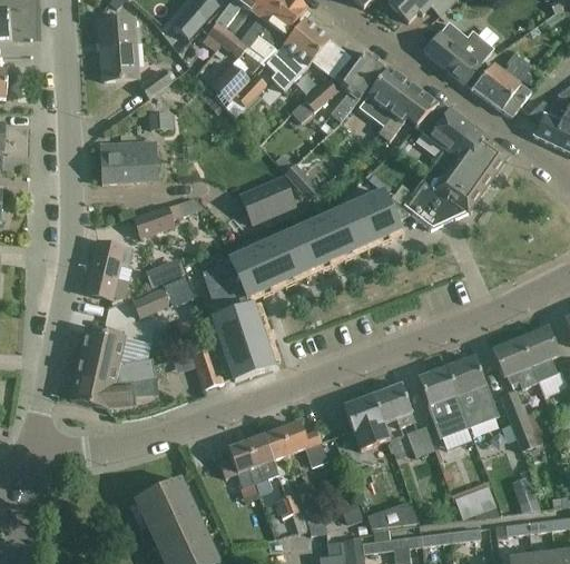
[(187,39),(217,6),(212,0),(195,0),(172,26),(187,39)]
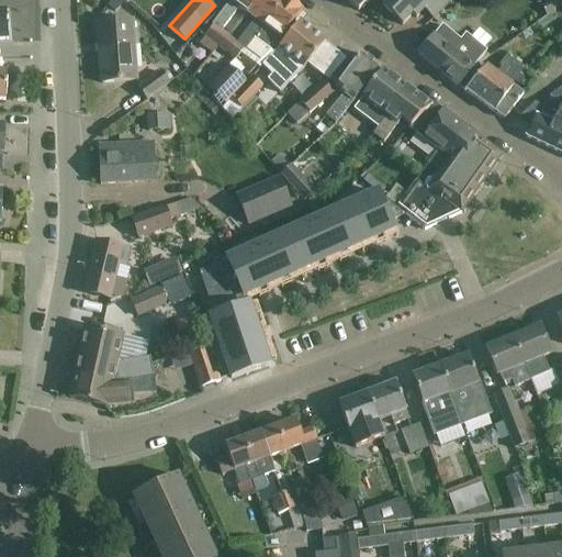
[(198,28),(204,32),(212,22),(221,28),(228,17),(238,3),(247,10),(254,0),(228,0),(221,11),(216,8),(198,28)]
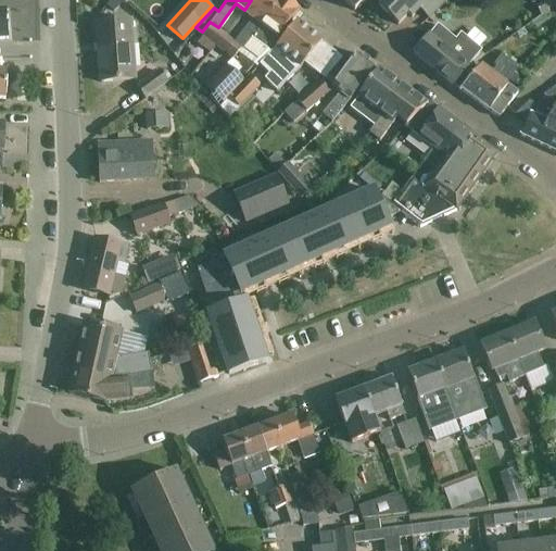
[(235,39),(242,46),(243,46),(277,0),(251,0),(244,10),(252,15),(235,39)]
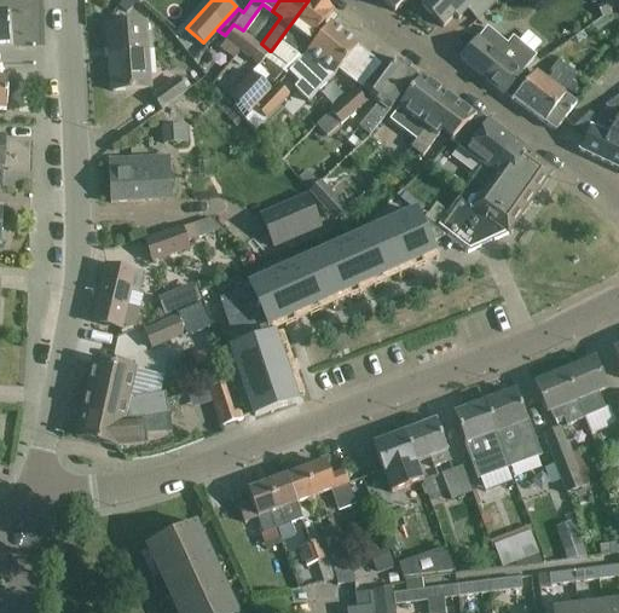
[(308,0),(271,51),(270,51),(268,52),(287,65),(298,53),(308,39),(308,40),(331,9),(320,0),(308,0)]
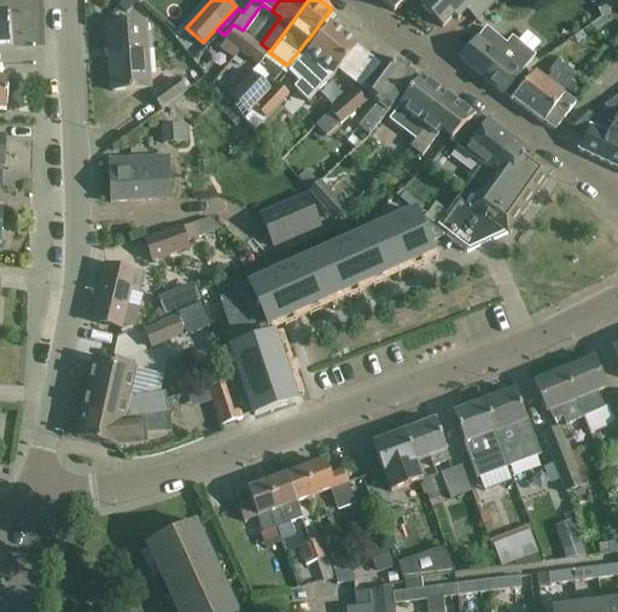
[(421,0),(419,3),(441,24),(453,13),(456,17),(465,7),(476,17),(493,0),(421,0)]
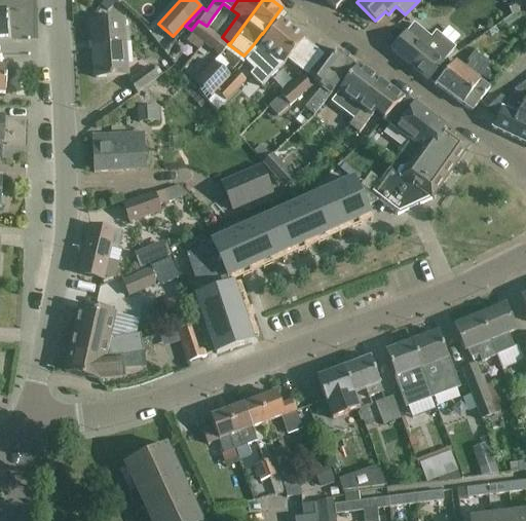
[(119,17),(111,17),(90,20),(95,75),(123,73),(119,17)]
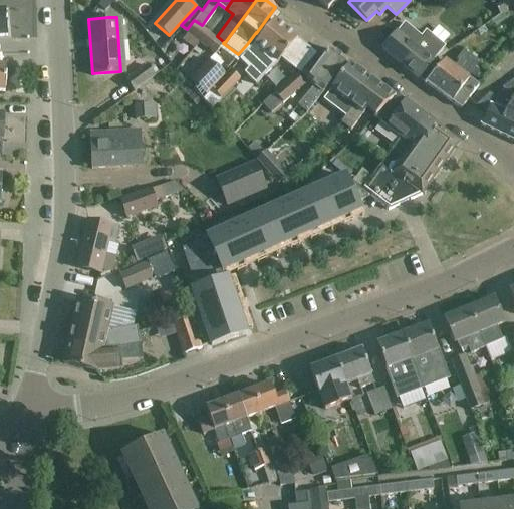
[(300,71),(303,67),(315,51),(273,17),(246,51),(248,53),(244,58),(249,65),(244,70),(255,81),(277,60),(281,56),(300,71)]
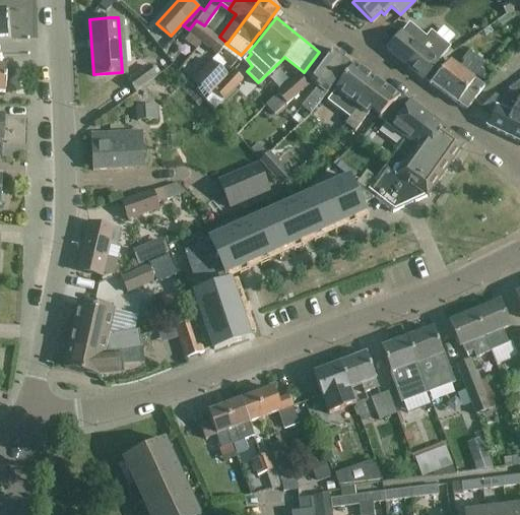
[(189,29),(189,30),(201,40),(209,29),(204,25),(196,20),(189,29)]
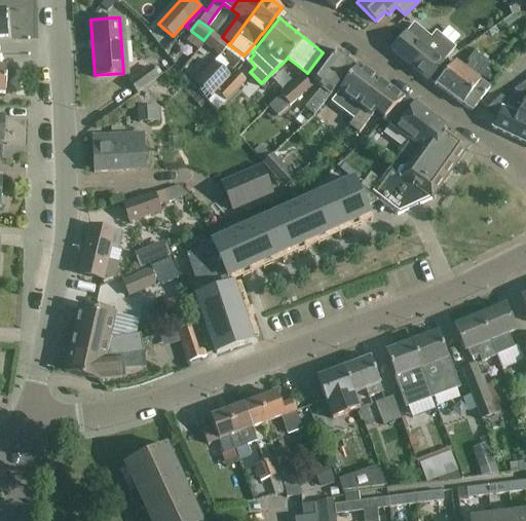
[(436,28),(430,34),(414,21),(390,48),(427,78),(439,64),(440,64),(444,60),(443,60),(455,44),(436,28)]
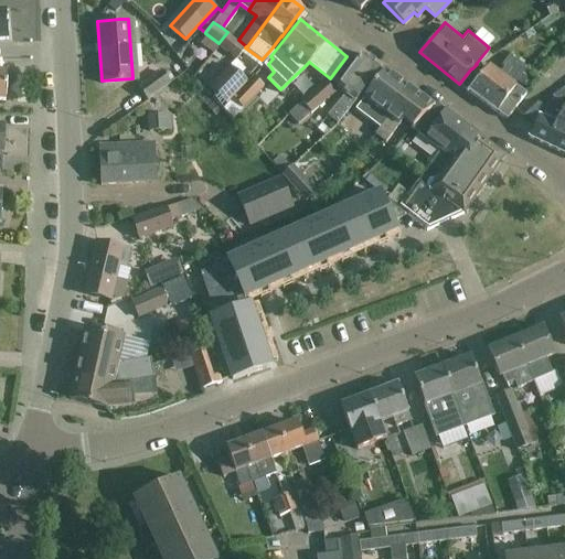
[(227,32),(219,43),(236,56),(245,47),(246,46),(238,40),(227,32)]
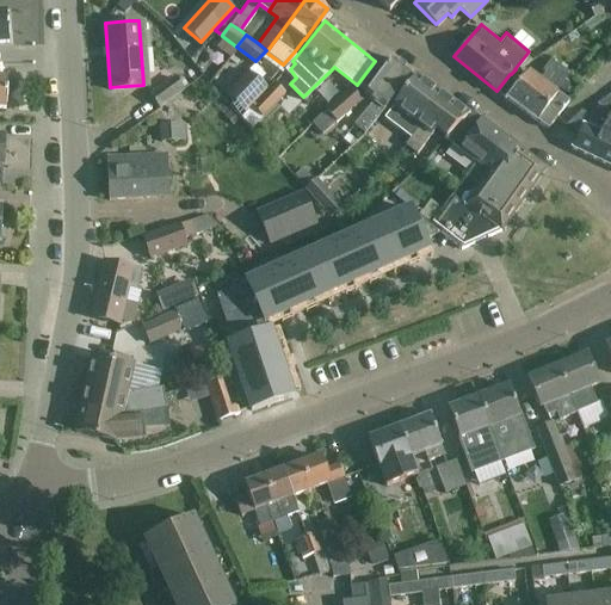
[(355,122),(364,130),(370,123),(371,123),(411,71),(392,55),(364,93),(372,99),(360,116),(359,115),(355,122)]
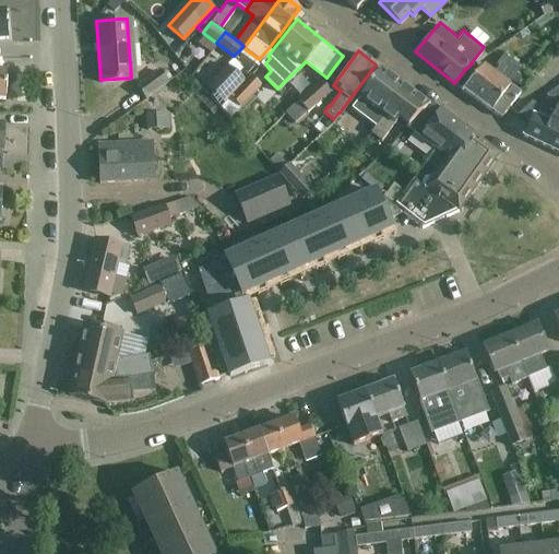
[(475,70),(462,87),(480,101),(484,103),(501,116),(513,98),(519,91),(508,83),(521,66),(503,52),(496,62),(498,65),(492,72),(480,63),(475,70)]
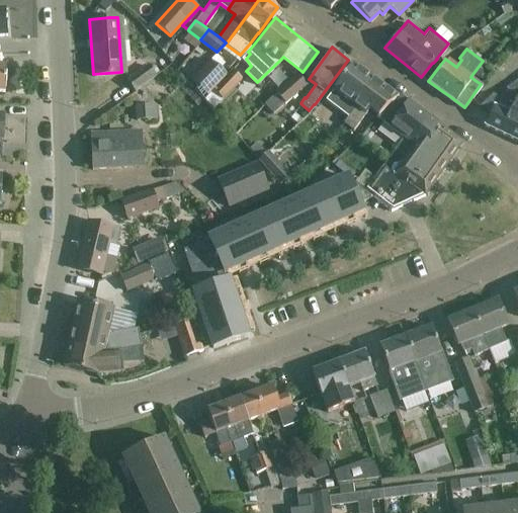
[(205,92),(224,72),(210,59),(191,79),(205,92)]
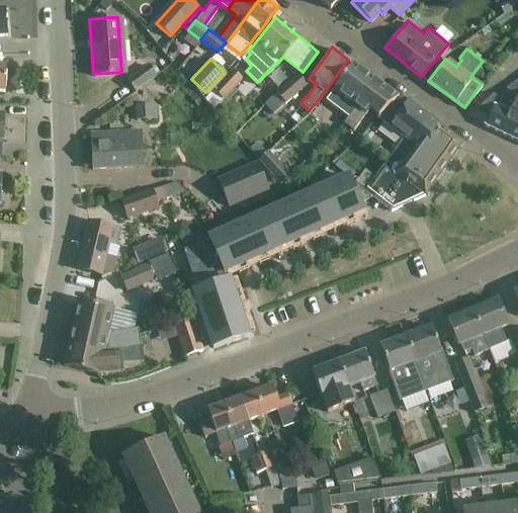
[(338,106),(349,113),(355,105),(352,102),(371,76),(352,62),(333,88),(333,89),(326,98),(338,106)]
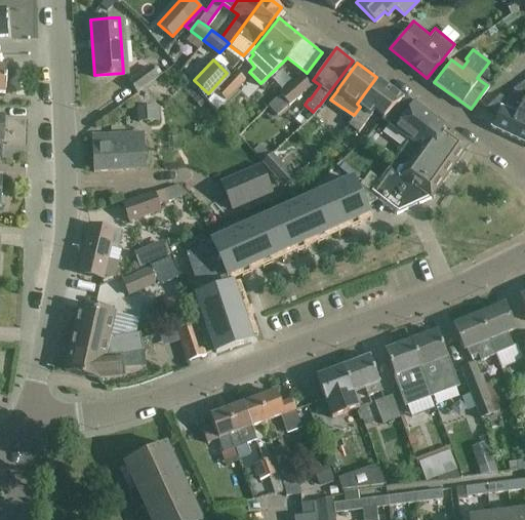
[(128,79),(136,89),(156,75),(148,65),(128,79)]
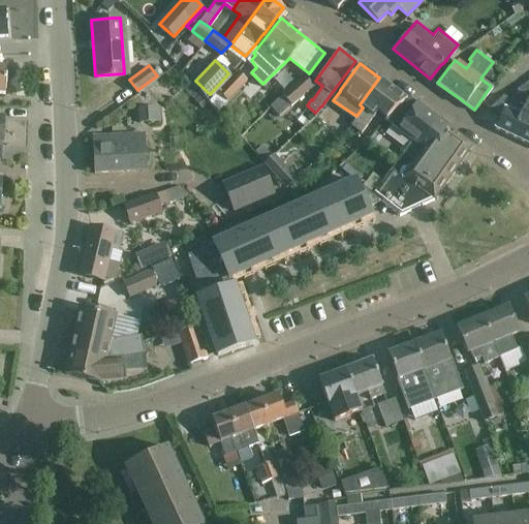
[(218,90),(227,99),(246,80),(237,70),(218,90)]
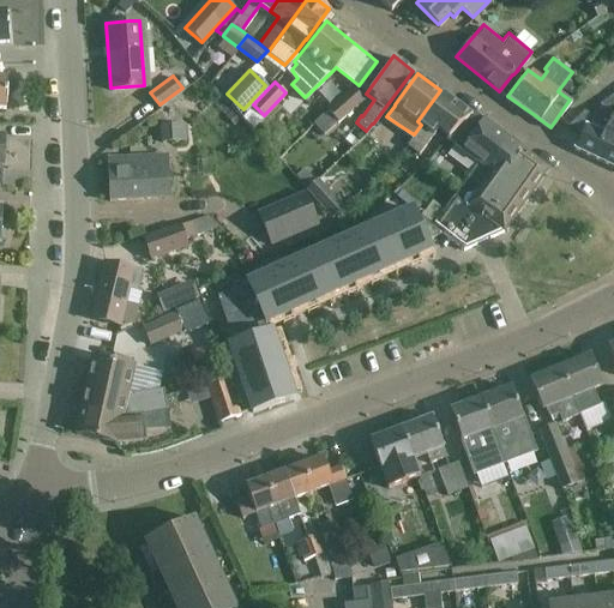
[(324,132),(362,98),(351,86),(327,107),(313,120),(324,132)]
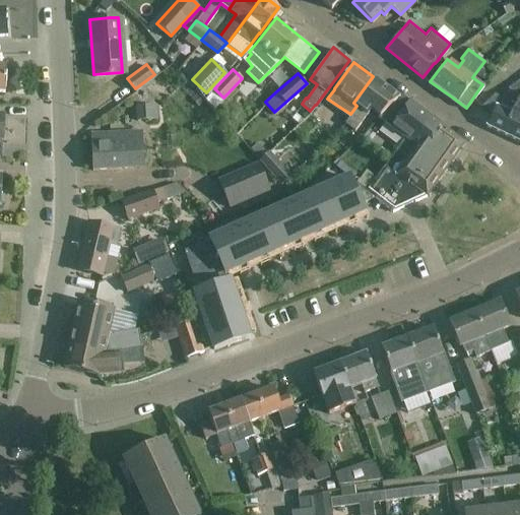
[(370,107),(380,114),(398,95),(373,76),(353,103),(356,106),(350,114),(344,121),(354,128),(370,107)]
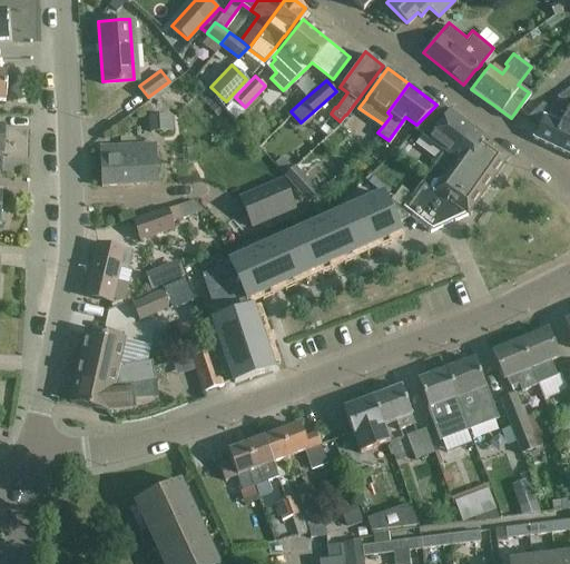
[(569,101),(562,98),(556,111),(540,104),(528,115),(539,124),(533,136),(569,152),(569,101)]
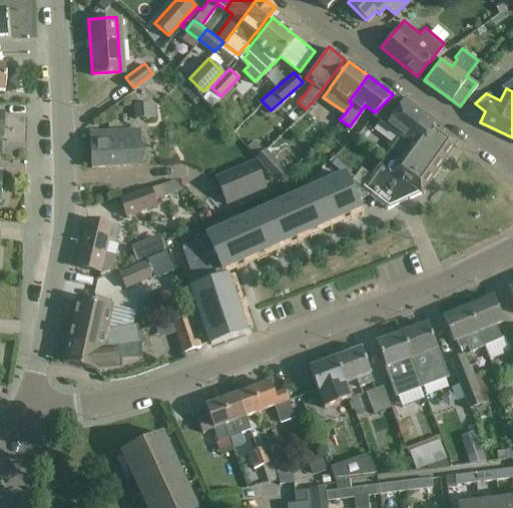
[(167,107),(168,92),(149,91),(148,106),(167,107)]
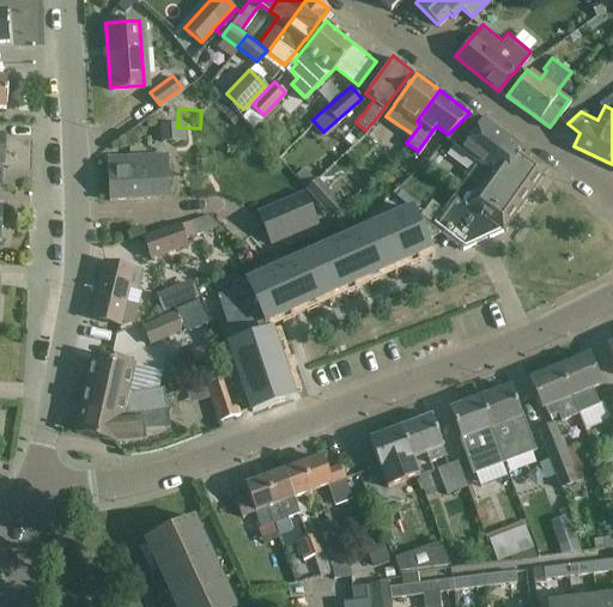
[(445,137),(478,161),(485,167),(507,137),(471,110),(469,113),(448,134),(445,137)]
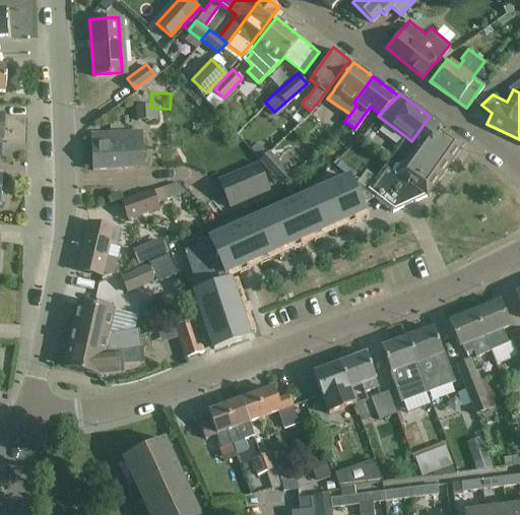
[(367,189),(375,195),(392,209),(426,194),(463,141),(430,116),(411,141),(405,136),(367,189)]
